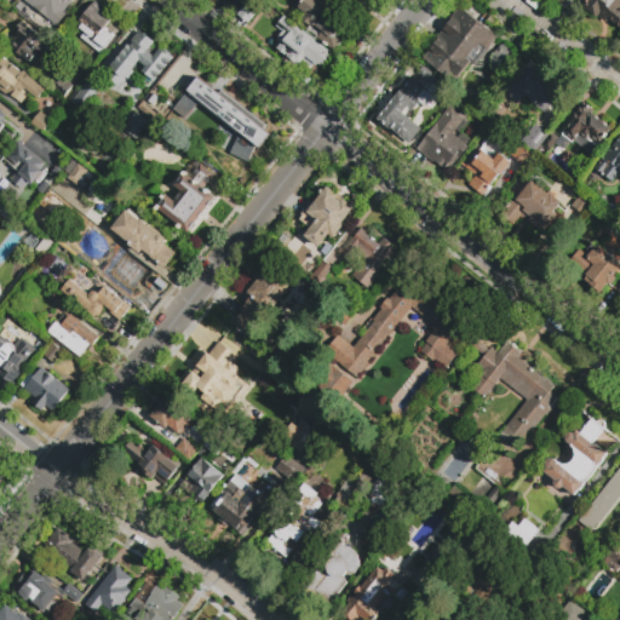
[(58,27),(23,0),(80,0),(79,3),(75,0),(62,16),(65,18),(58,27)]
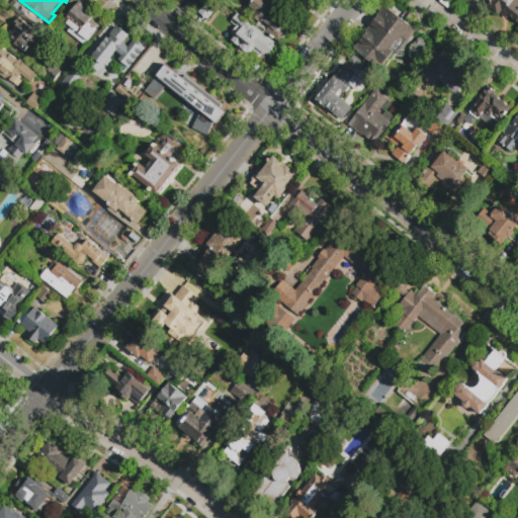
[(207,0),(216,7),(204,21),(196,14),(207,0)]
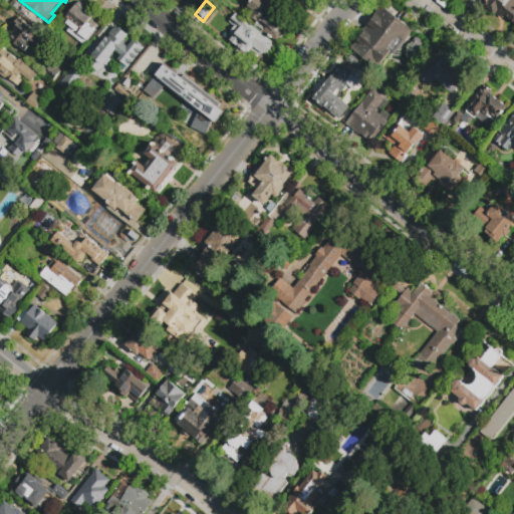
[(285,32),(277,42),(255,23),(257,21),(245,11),(248,7),(246,5),(250,0),(263,0),(278,12),(281,9),(290,16),(280,28),(285,32)]
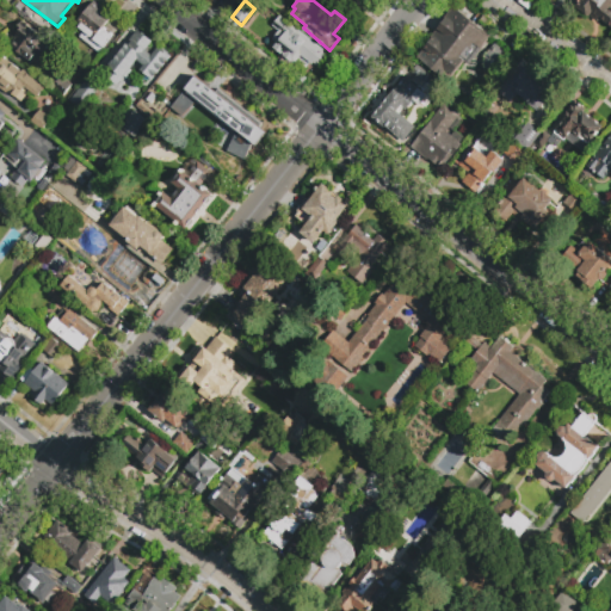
[(363,7),(358,12),(357,11),(349,20),(331,5),(334,1),(332,0),(364,0),(360,5),(363,7)]
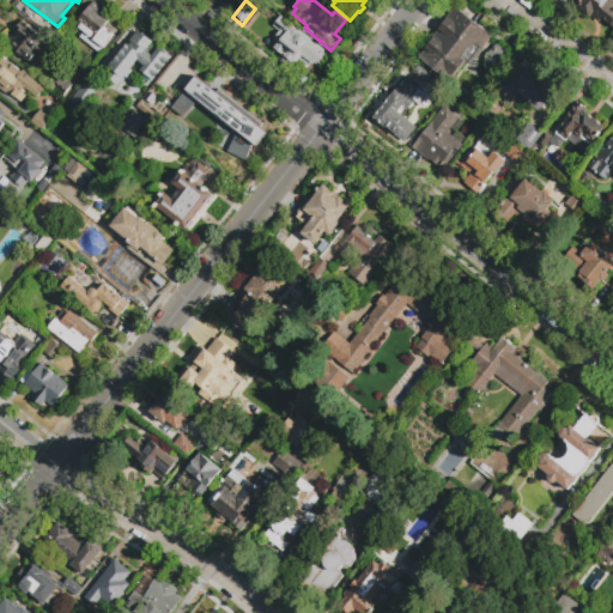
[(612,26),(601,17),(598,22),(590,17),(589,18),(576,7),(582,0),(612,0),(612,26)]
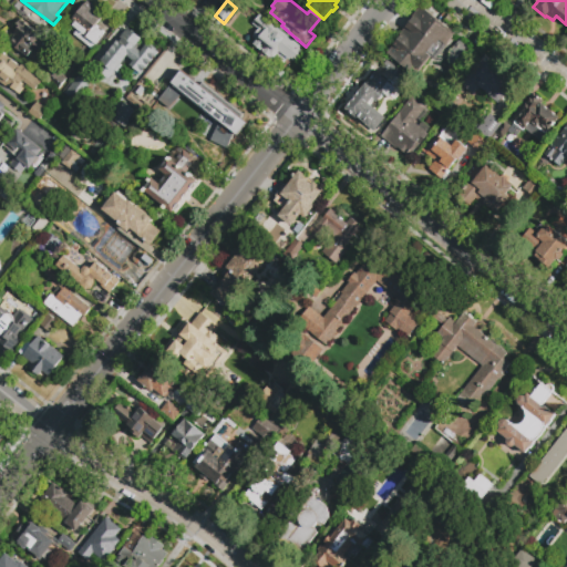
[(85,3),(102,17),(95,24),(105,32),(92,49),(72,33),(76,28),(70,22),(85,3)]
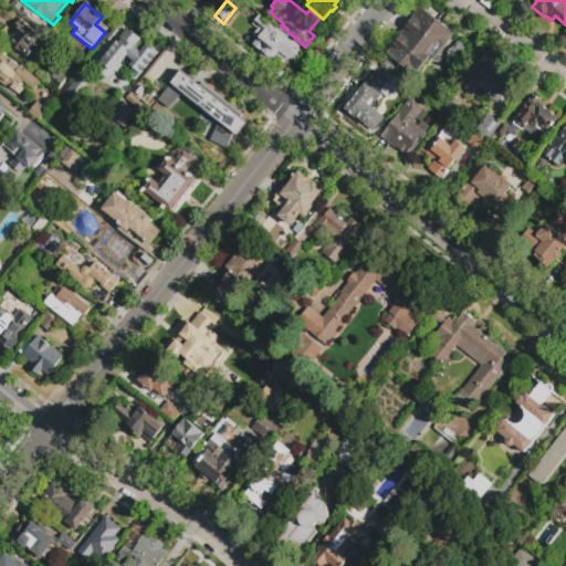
[(454,35),(446,46),(444,46),(433,61),(430,59),(413,79),(385,55),(398,38),(398,37),(411,20),(410,19),(419,7),(454,35)]
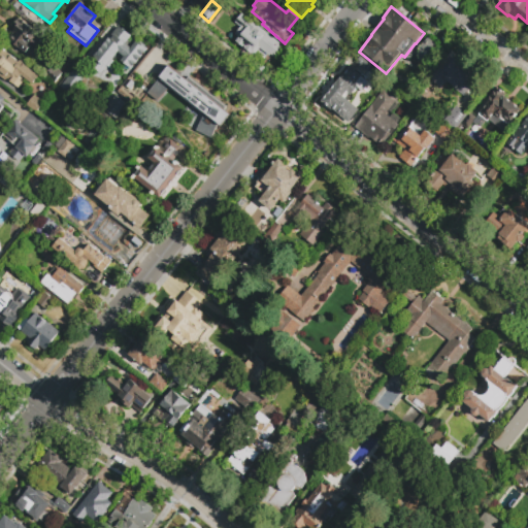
[(234,40),(242,30),(234,23),(241,13),(278,43),(277,45),(279,47),(272,57),(270,55),(269,56),(259,48),(253,56),(234,40)]
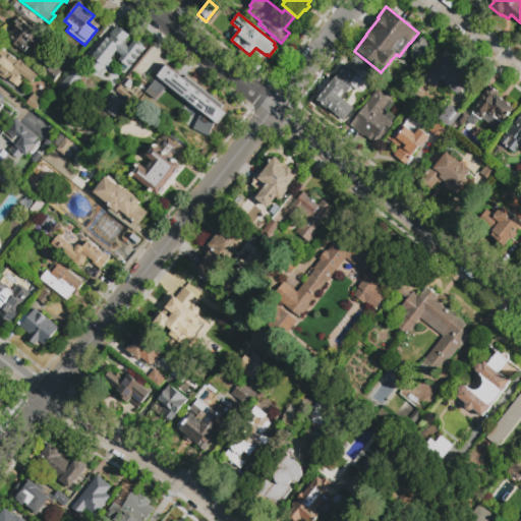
[(18,16),(35,30),(33,32),(44,41),(36,50),(31,46),(26,52),(8,38),(13,31),(9,27),(18,16)]
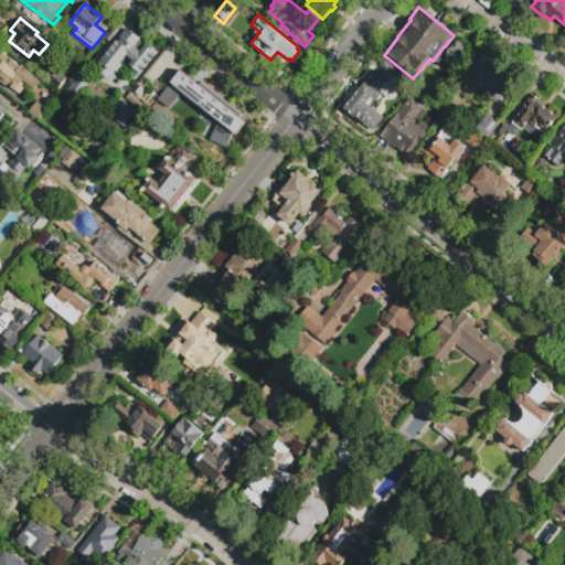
[(52,29),(46,35),(35,25),(40,19),(52,29)]
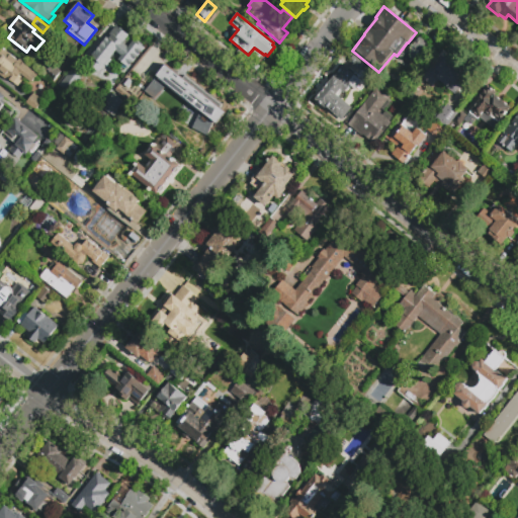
[(117,24),(130,34),(124,40),(131,46),(135,39),(146,48),(128,68),(119,60),(121,57),(116,52),(99,73),(86,63),(117,24)]
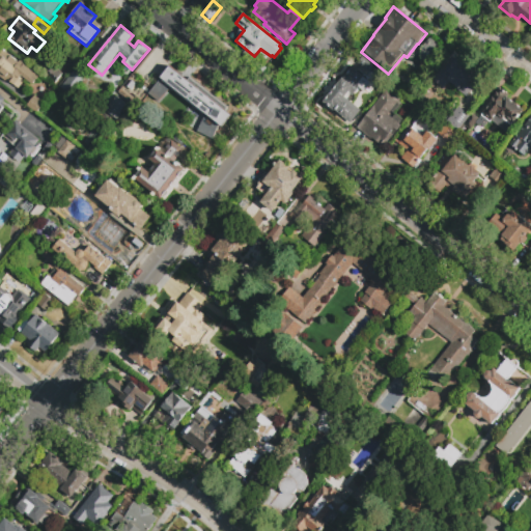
[(425,66),(423,65),(420,62),(419,58),(419,53),(421,48),(430,37),(442,47),(425,66)]
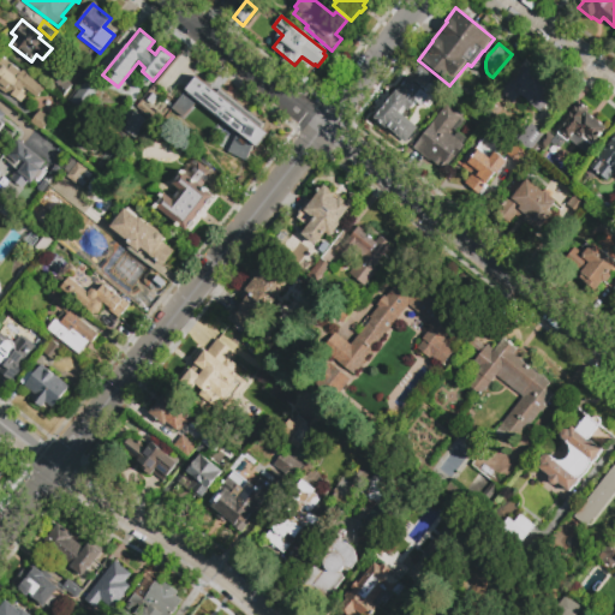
[(45,89),(39,96),(34,93),(24,105),(9,93),(7,94),(0,88),(0,52),(37,82),(37,83),(45,89)]
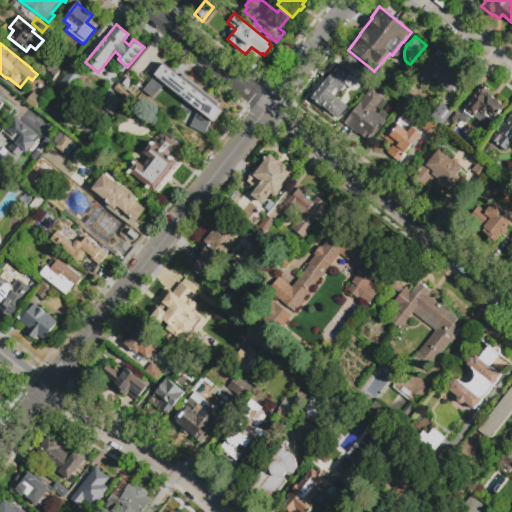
[(465,74),(451,93),(434,81),(429,87),(416,77),(437,49),(454,61),(452,64),(465,74)]
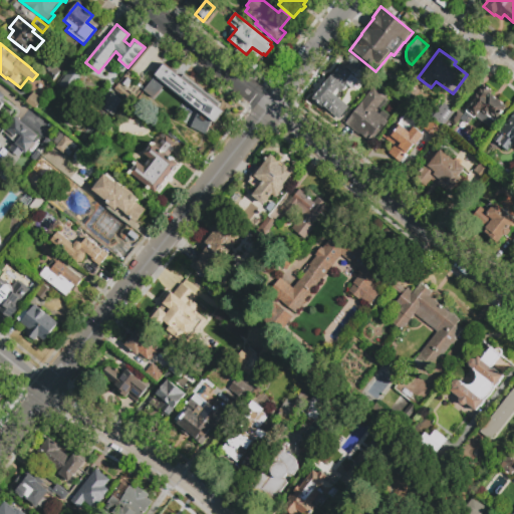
[(142,91),(164,62),(225,109),(215,122),(213,121),(202,137),(172,112),(182,99),(165,87),(155,100),(142,91)]
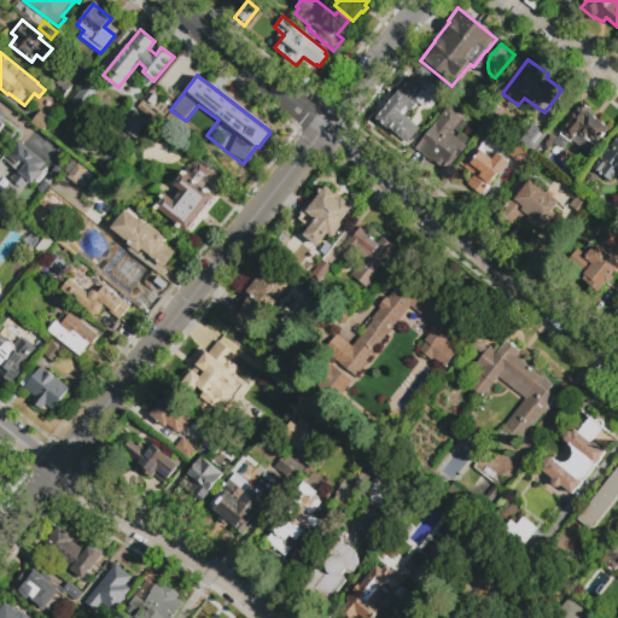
[(437,108),(424,123),(420,120),(417,124),(421,128),(414,138),(409,134),(404,140),(395,132),(391,135),(374,121),(413,75),(425,85),(427,83),(442,95),(437,100),(427,92),(420,100),(424,103),(426,99),(437,108)]
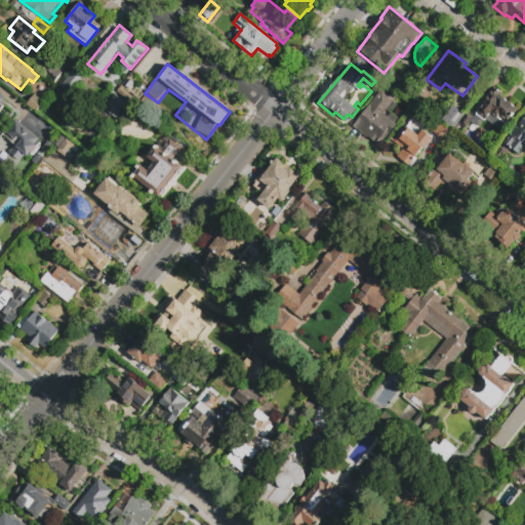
[(53,82),(44,75),(52,66),(61,73),(53,82)]
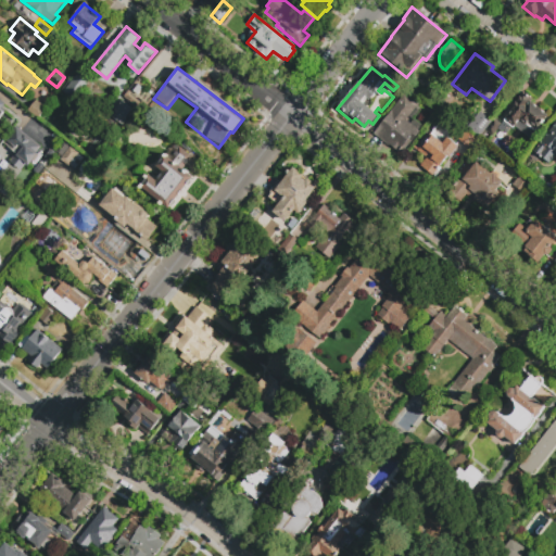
[(76,74),(86,81),(84,84),(88,87),(77,102),(63,91),(76,74)]
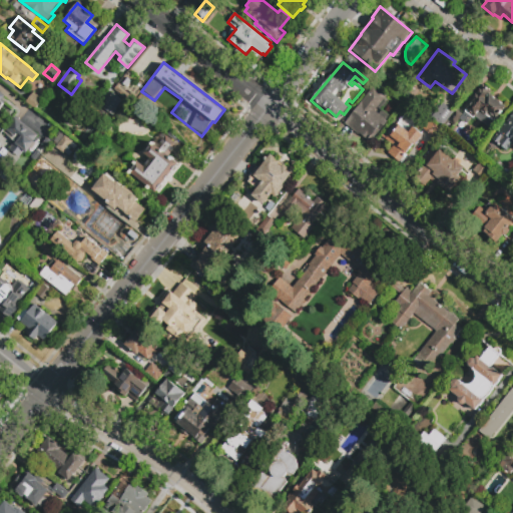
[(472,116),(466,123),(463,121),(461,123),(458,120),(453,125),(447,120),(455,110),(461,115),(471,103),(469,102),(482,86),(490,92),(488,94),(504,107),(487,128),(472,116)]
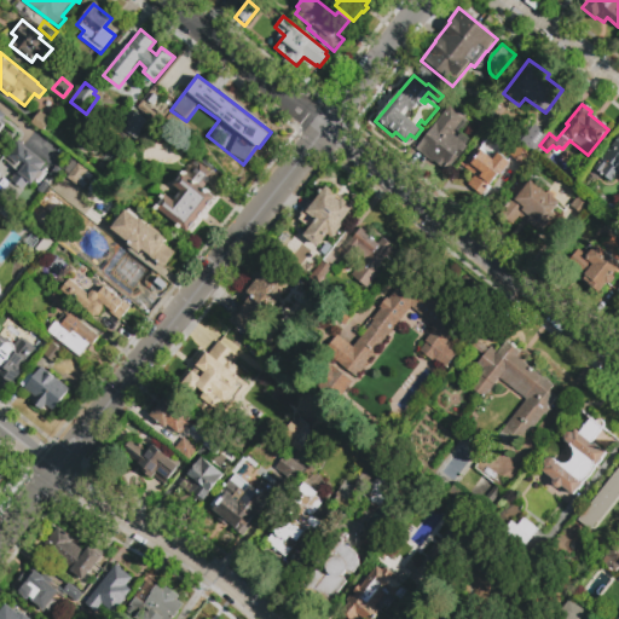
[(450,105),(464,116),(451,133),(456,138),(461,133),(469,140),(466,145),(467,146),(450,168),(446,165),(444,168),(433,160),(432,162),(415,149),(450,105)]
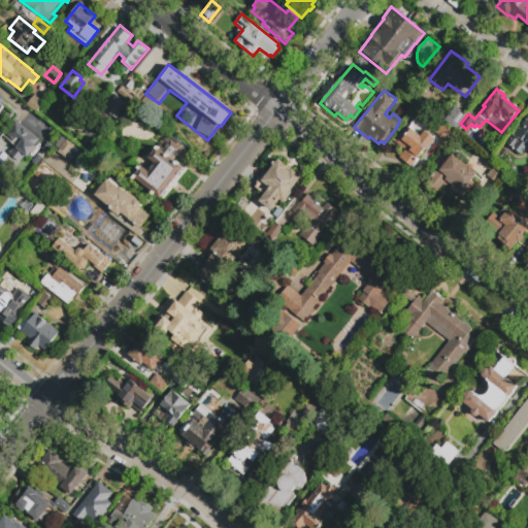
[(38,116),(27,107),(34,98),(45,105),(38,116)]
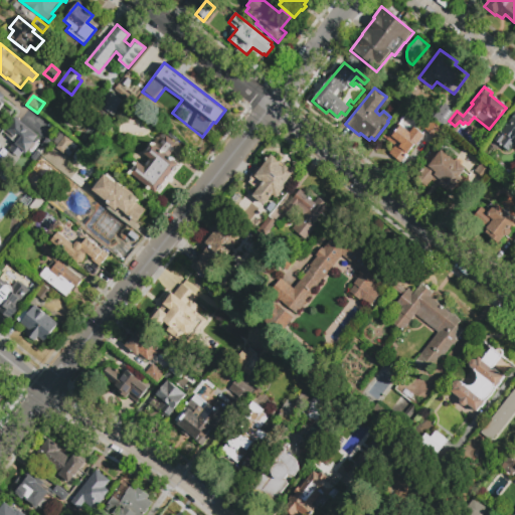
[(125,104),(118,113),(120,115),(115,120),(103,110),(115,96),(125,104)]
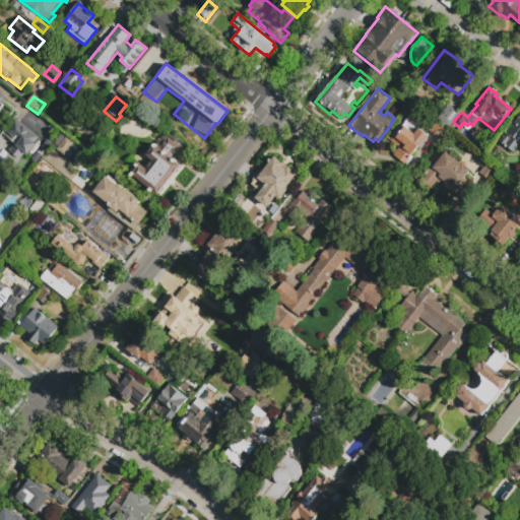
[(459,113),(448,128),(437,120),(448,105),(459,113)]
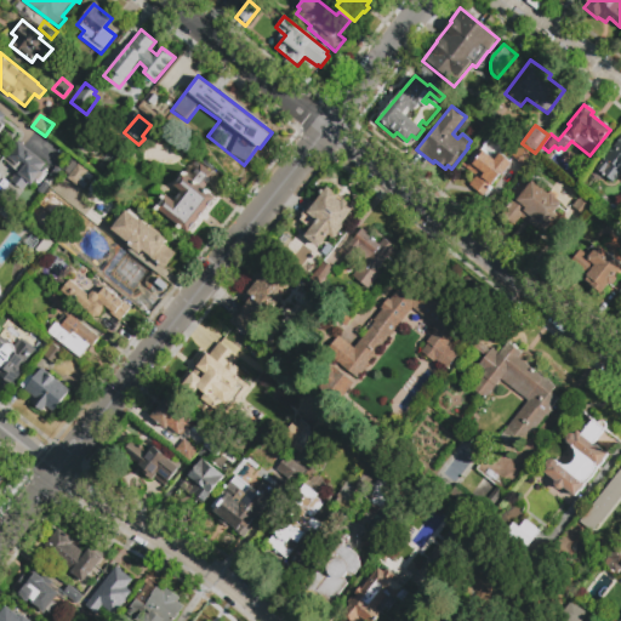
[(181,148),(174,158),(160,147),(167,137),(181,148)]
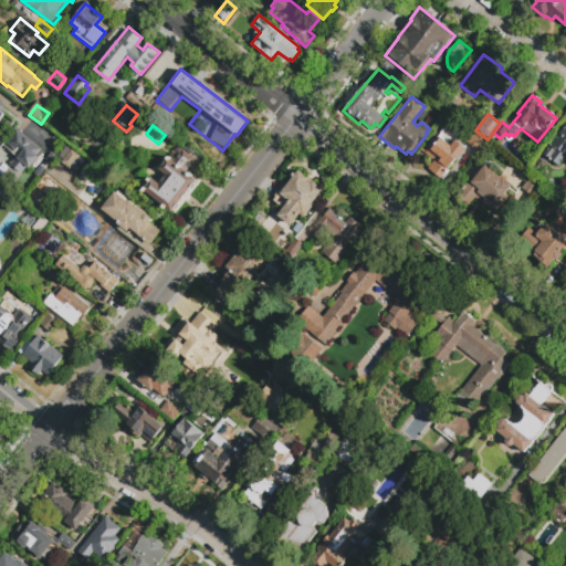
[(565,158),(559,167),(544,155),(565,127),(565,158)]
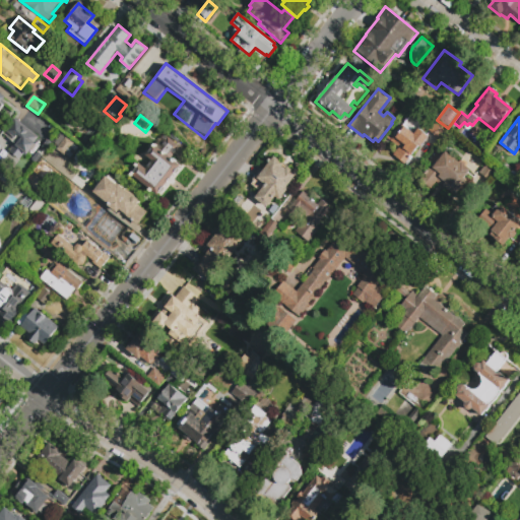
[(16,120),(41,138),(27,154),(16,145),(22,138),(17,134),(14,139),(6,132),(16,120)]
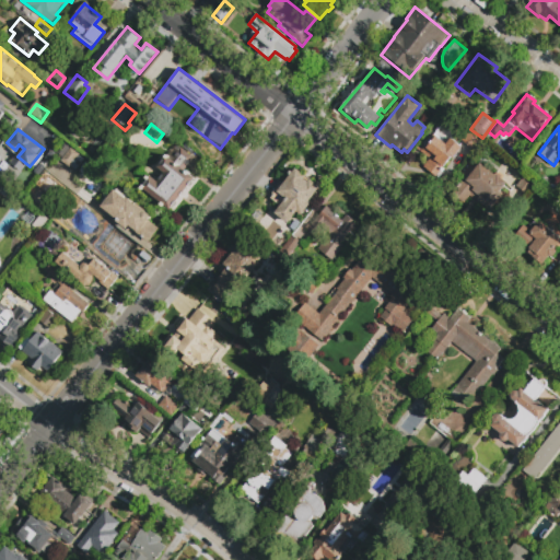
[(475,153),(463,144),(470,133),(482,143),(475,153)]
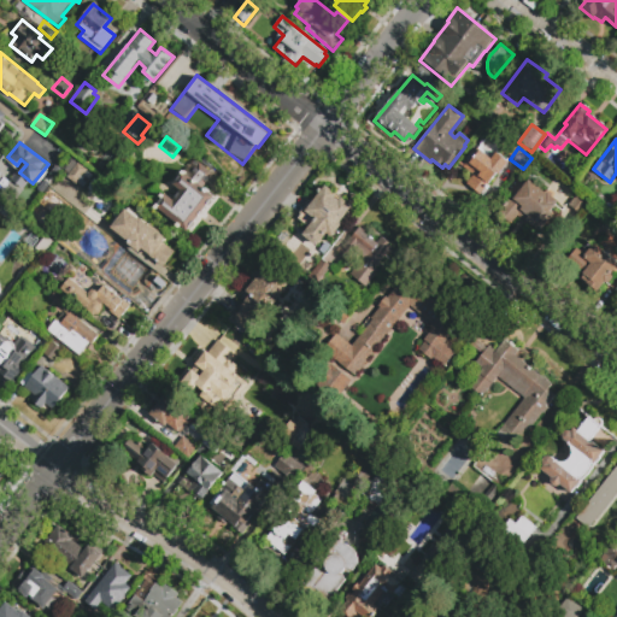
[(481,195),(468,183),(474,176),(464,168),(469,162),(465,159),(471,152),(474,154),(479,148),(493,159),(498,153),(509,163),(499,175),(498,174),(481,195)]
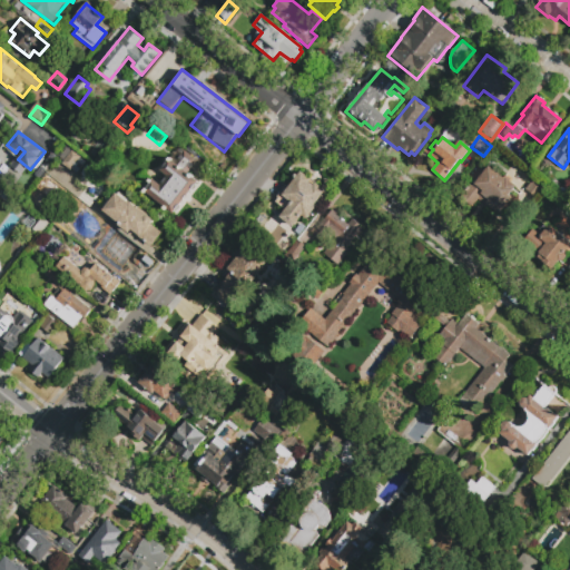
[(143,189),(151,179),(160,186),(168,176),(159,169),(170,155),(200,178),(173,214),(143,189)]
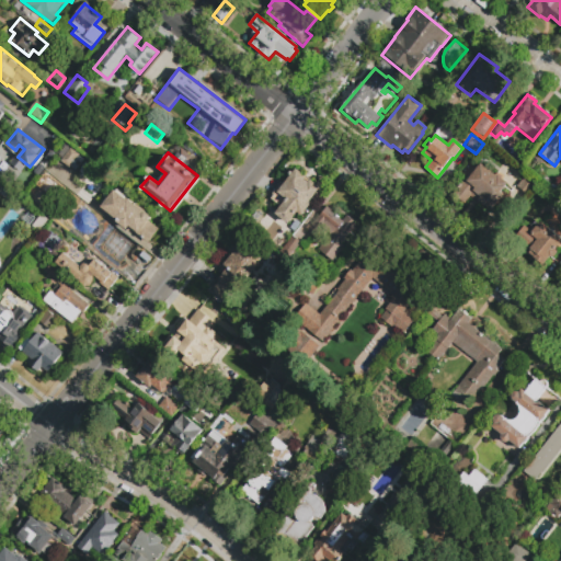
[(503,194),(491,210),(480,201),(478,203),(471,196),(465,204),(451,194),(468,173),(471,175),(481,164),(496,176),(499,175),(508,183),(501,193),(503,194)]
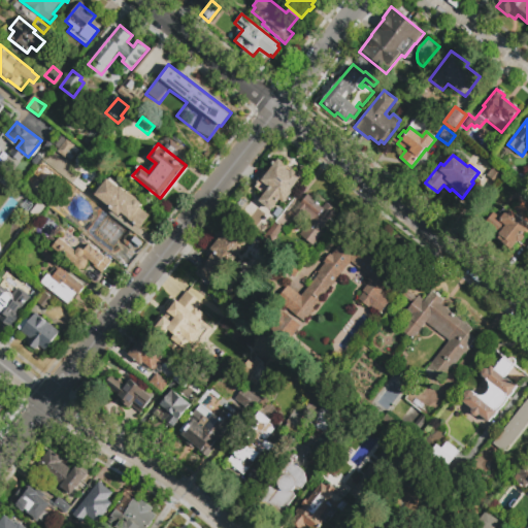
[(279,202),(272,212),(259,202),(264,195),(255,188),(277,158),(302,177),(292,190),(293,192),(283,205),(279,202)]
